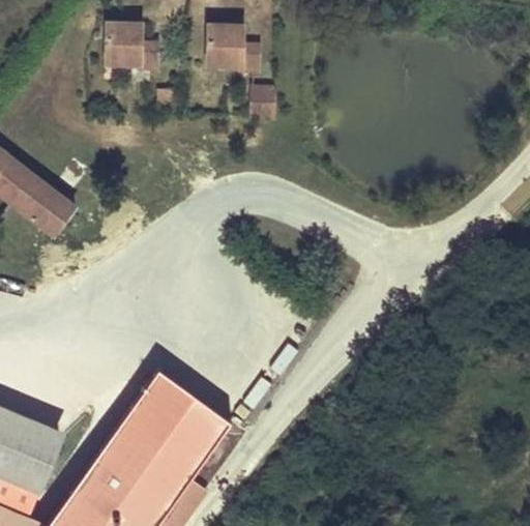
[(155,45),(148,45),(141,44),(141,31),(125,31),(125,24),(106,24),(105,67),(138,67),(138,72),(156,72),(155,45)]
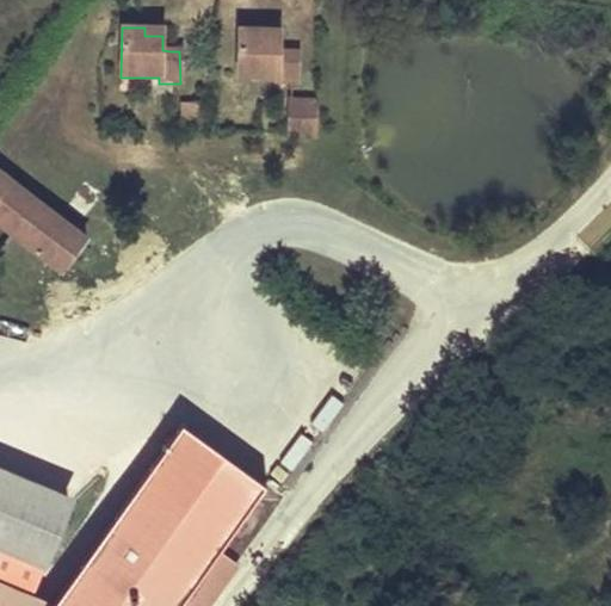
[(298,55),(289,55),(278,54),(279,39),(261,38),(261,31),(240,31),(238,80),(276,81),(276,86),(298,86),(298,55)]
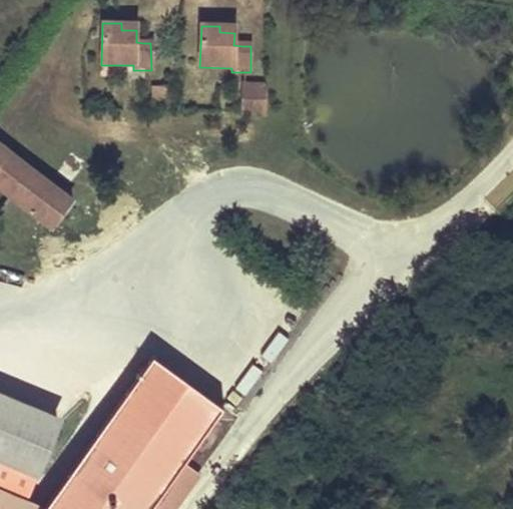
[(244,86),(243,100),(242,115),(263,115),(264,86),(244,86)]
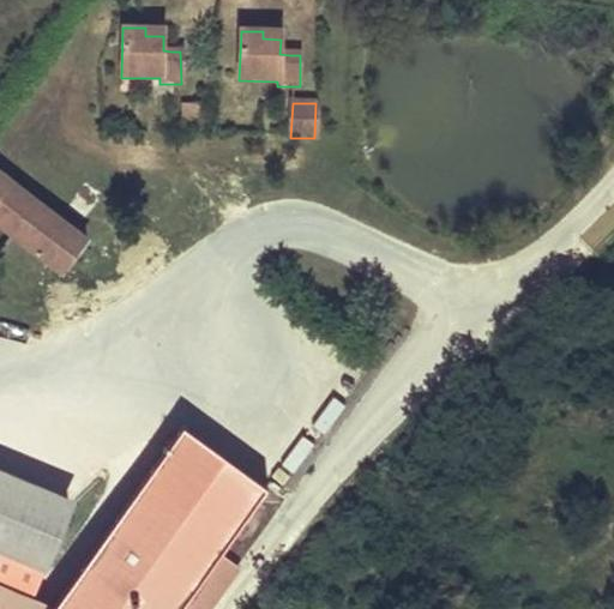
[(204,108),(185,108),(184,134),(204,134),(204,108)]
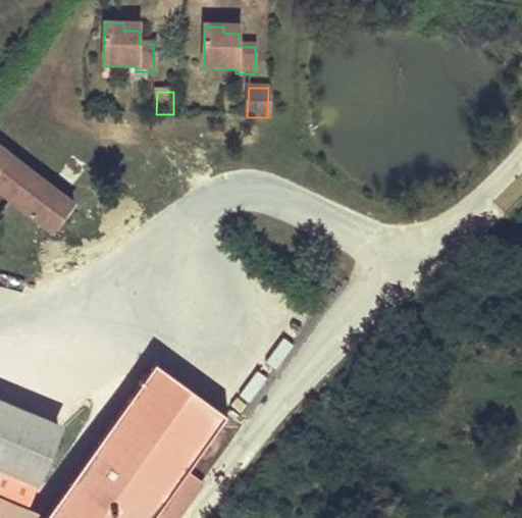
[(0,193),(53,235),(63,220),(74,206),(0,150),(0,193)]
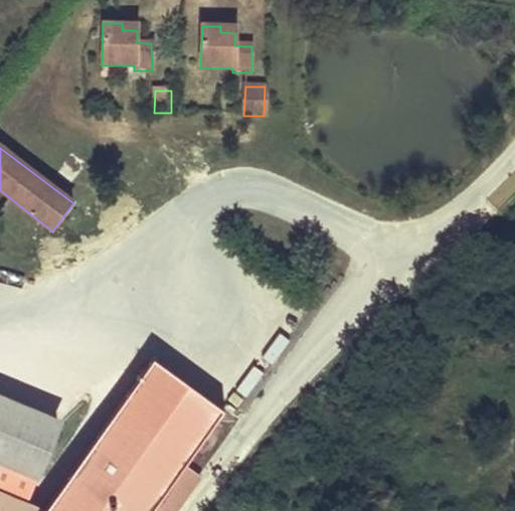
[(153,510),(185,467),(224,411),(154,362),(45,510),(153,510)]
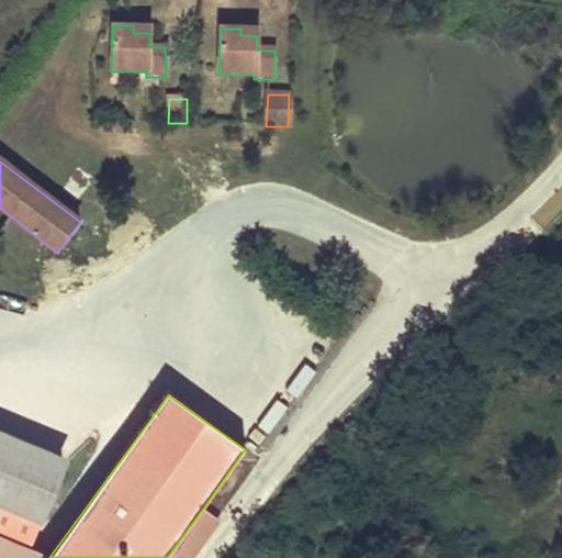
[(69,459),(0,430),(0,506),(41,525),(69,459)]
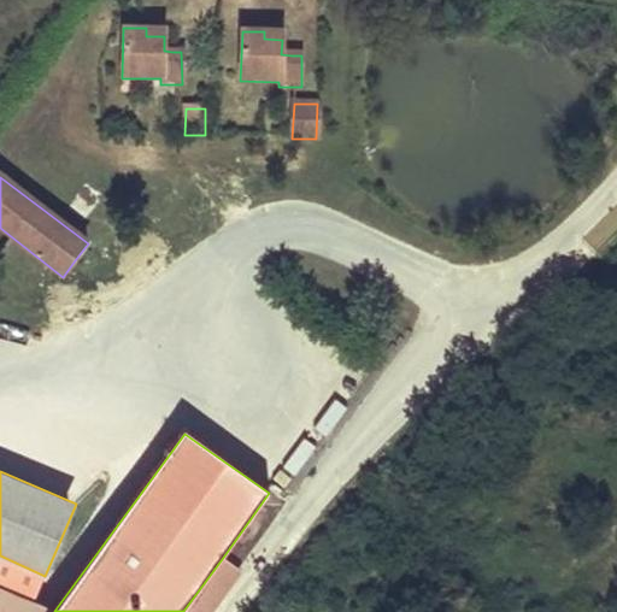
[(241,574),(288,507),(269,493),(222,559),(241,574)]
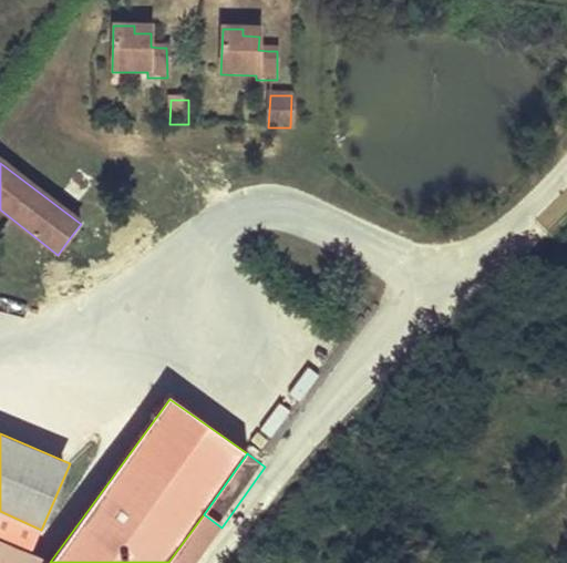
[(0,544),(29,556),(41,530),(0,511),(0,544)]
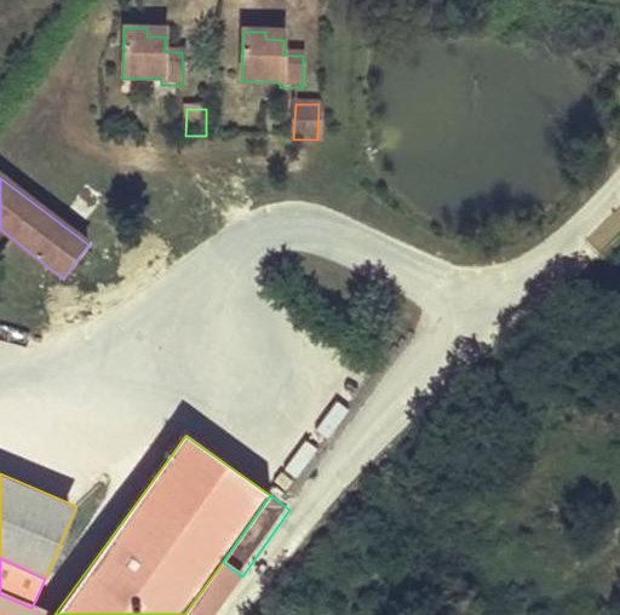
[(216,614),(242,576),(223,562),(184,614),(216,614)]
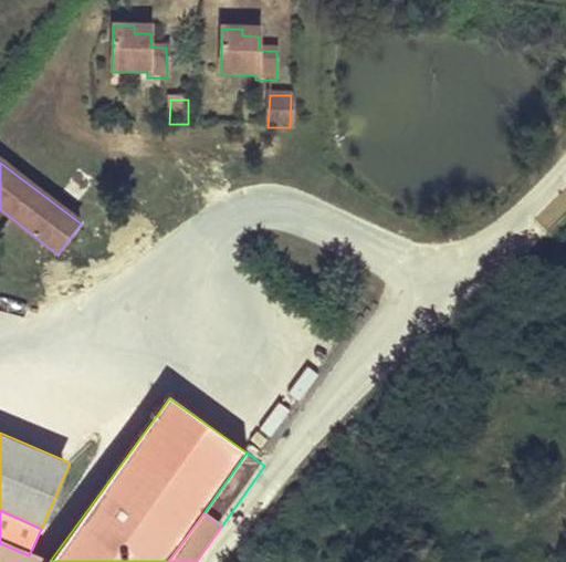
[(29,555),(0,543),(0,561),(43,561),(29,555)]
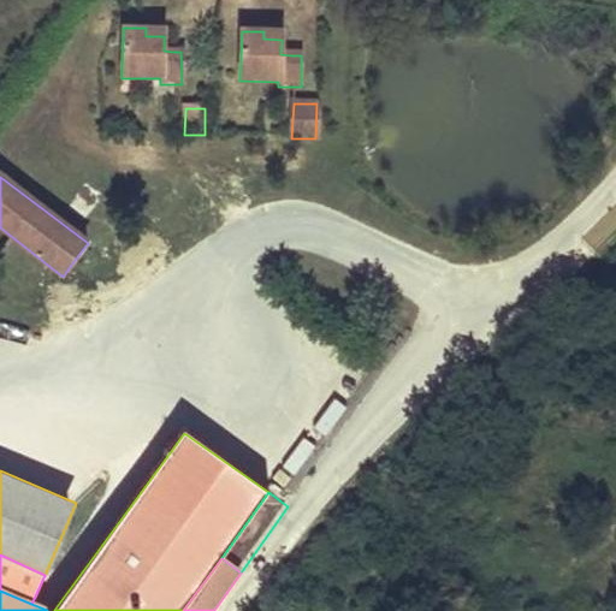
All buildings are outlined.
